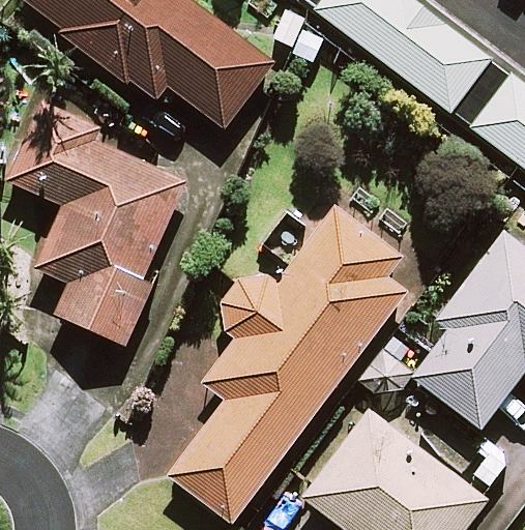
[(273,61),(190,0),(12,0),(151,101),(163,85),(224,129),(273,61)]
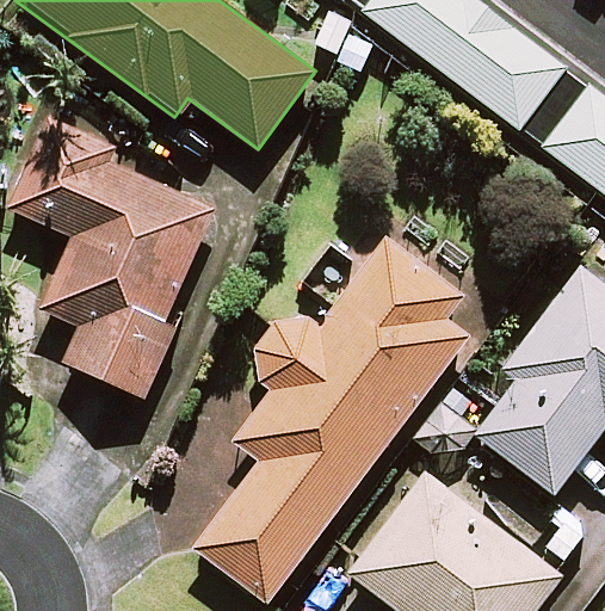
[(560,68),(470,0),(364,0),(358,8),(514,128),(560,68)]
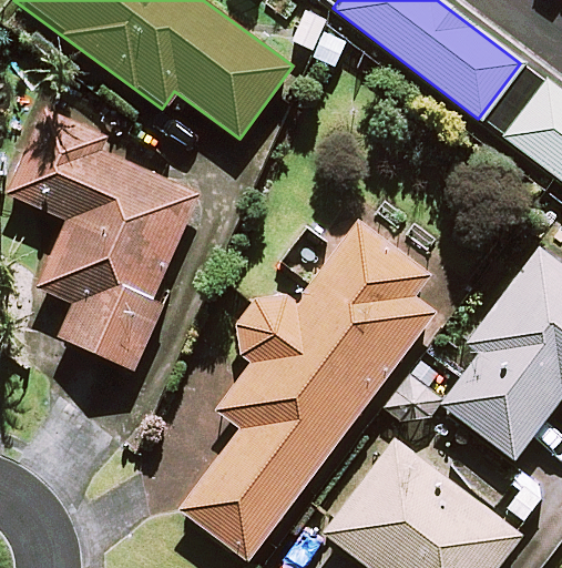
[(561,93),(543,79),(500,134),(561,181),(561,93)]
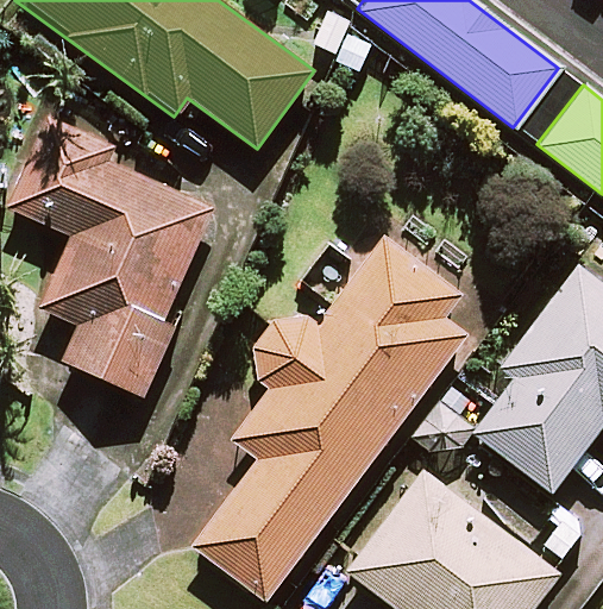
[(112,148),(44,118),(4,207),(69,237),(38,308),(76,325),(61,359),(138,394),(159,346),(150,343),(208,209),(105,164),(112,148)]
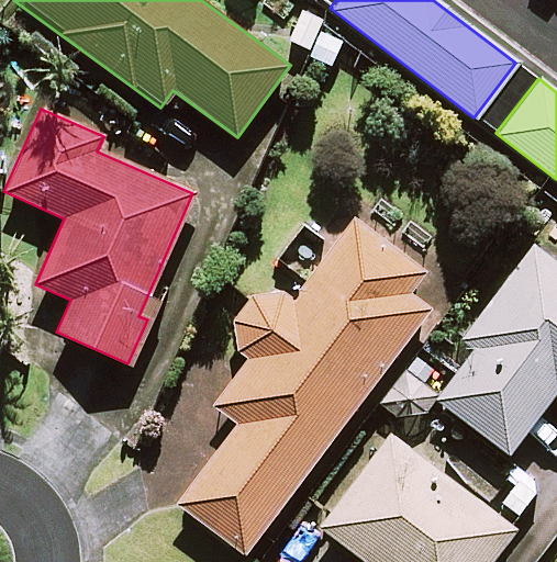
[(450,288),(355,215),(290,301),(265,282),(222,338),(249,358),(213,405),(240,426),(178,505),(245,557),(450,288)]
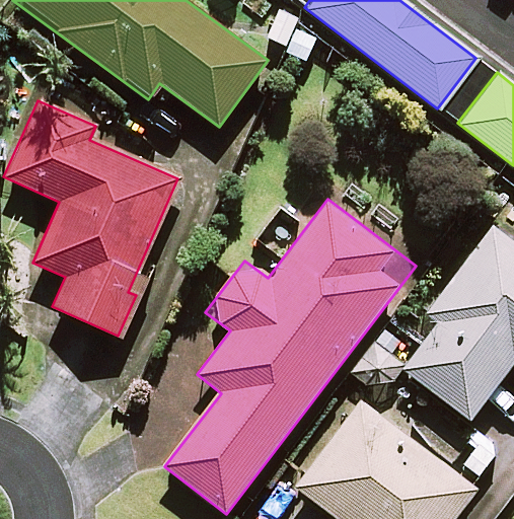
[(513,245),(490,227),(425,312),(437,322),(401,369),(467,420),(512,361),(513,362),(513,245)]
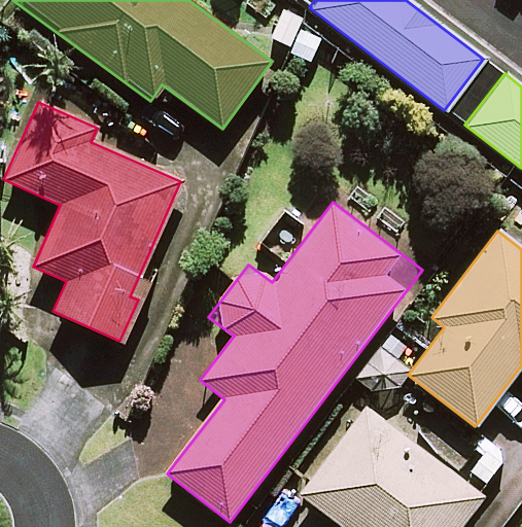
[(455,526),(479,497),(362,411),(299,495),(342,526),(455,526)]
